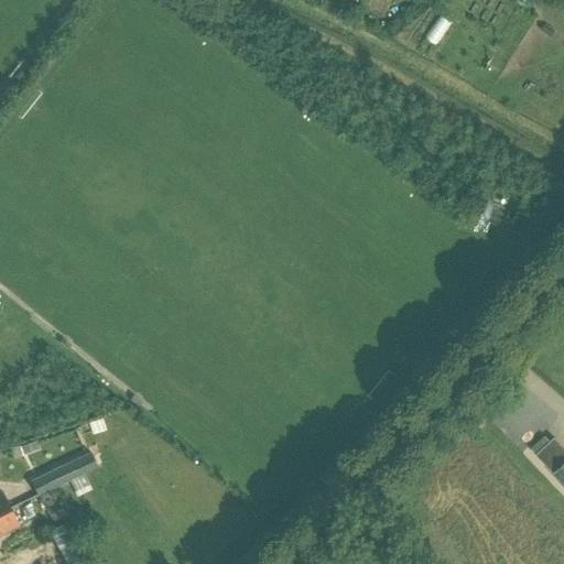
[(13,458),(39,449),(35,441),(10,449),(13,458)]
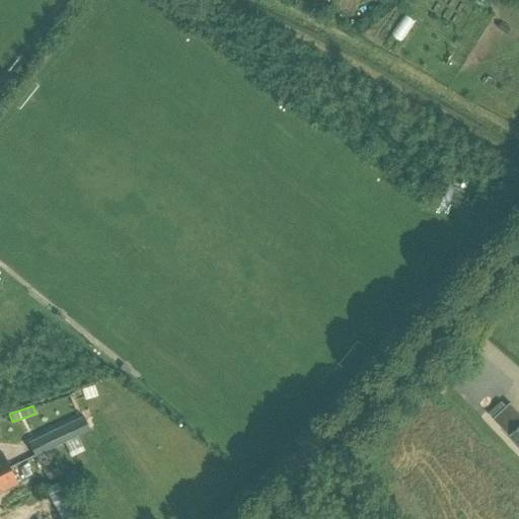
[(34,456),(88,430),(82,416),(27,443),(34,456)]
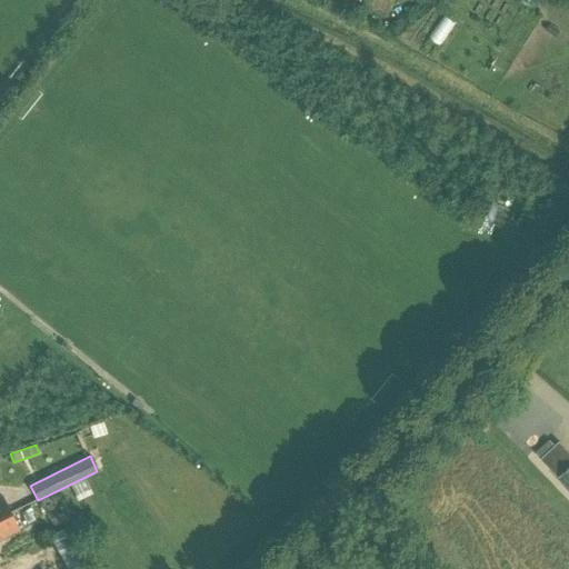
[(568,490),(568,467),(558,478),(568,490)]
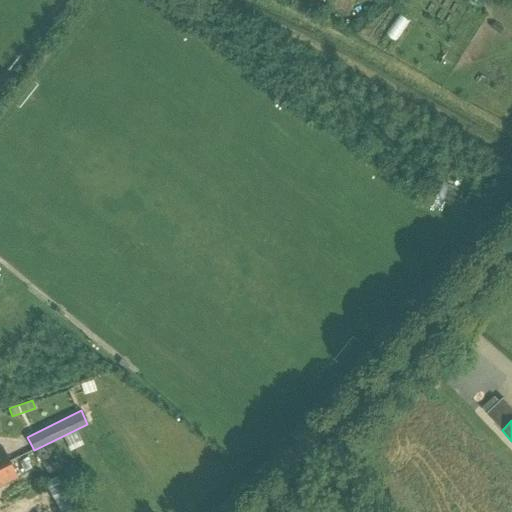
[(0,466),(9,462),(2,447),(0,447),(0,466)]
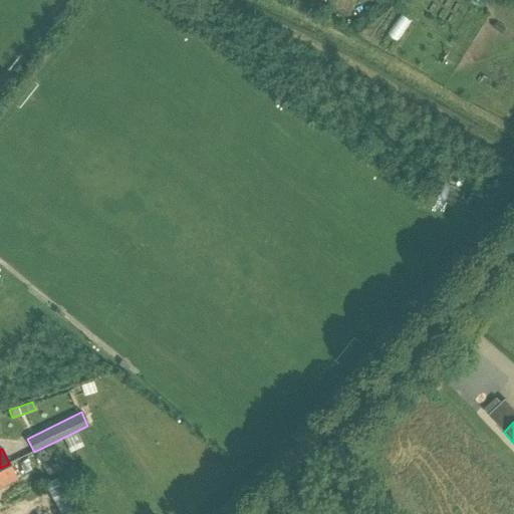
[(9,464),(0,468),(0,486),(16,479),(9,464)]
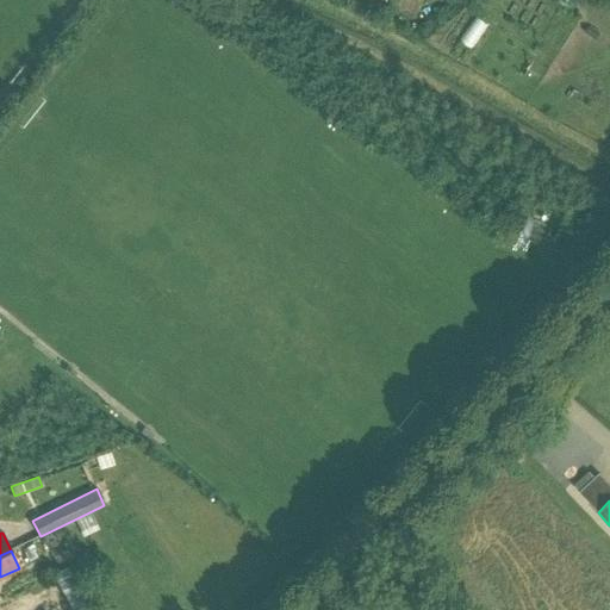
[(81,609),(104,598),(82,558),(53,574),(72,609),(81,609)]
